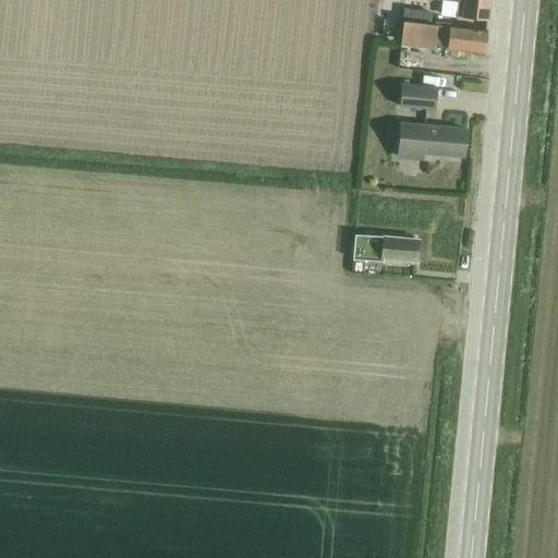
[(437,0),(443,1),(458,2),(457,16),(487,20),(489,0),(437,0)]
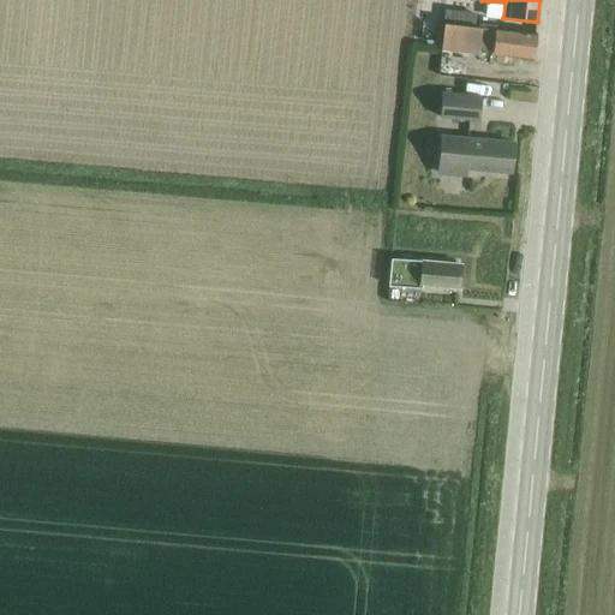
[(449,24),(472,27),(473,17),(446,13),(445,24),(449,24)]
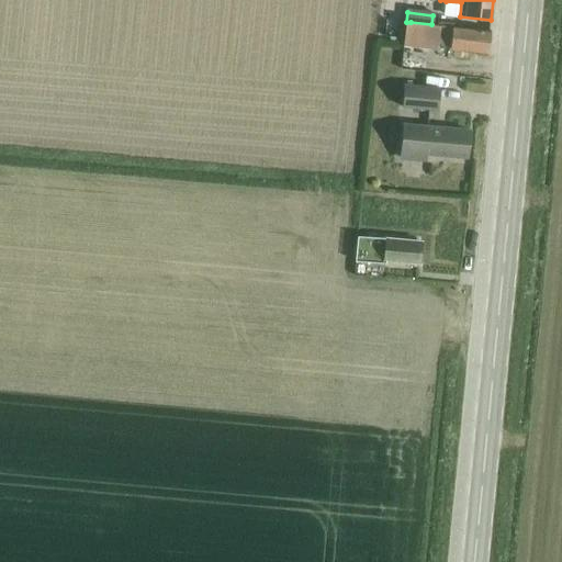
[(406,22),(403,42),(440,46),(452,47),(452,49),(487,54),(490,32),(431,24),(406,22)]
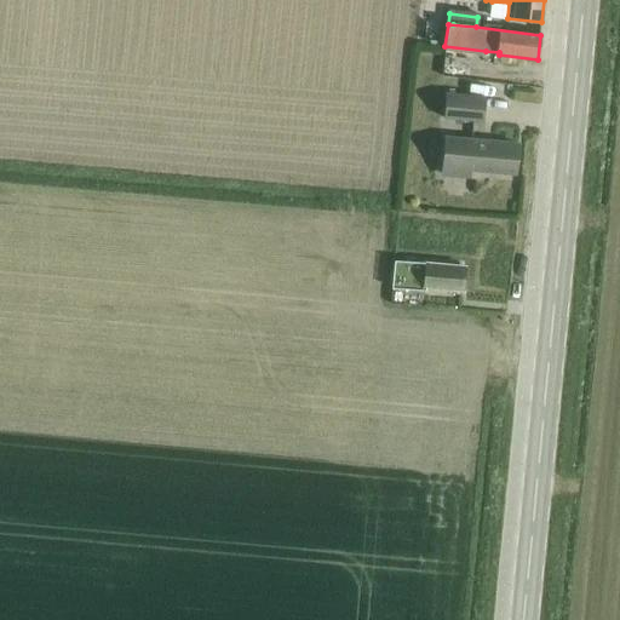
[(445,119),(482,122),(484,97),(446,95),(445,119)]
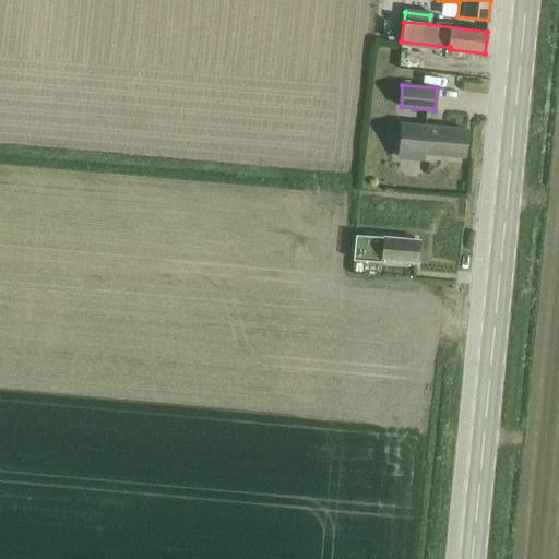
[(402,125),(399,157),(423,159),(424,153),(464,156),(466,130),(402,125)]
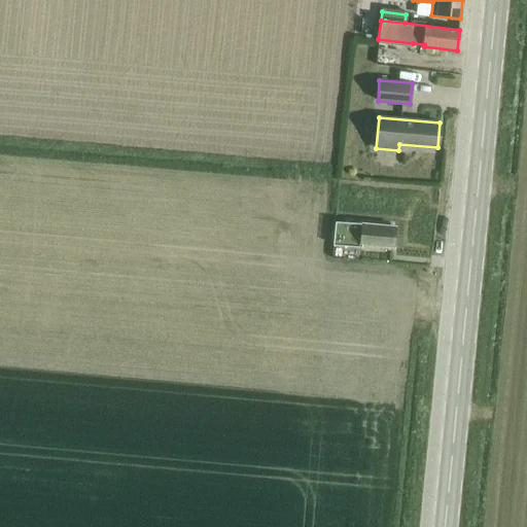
[(392,247),(394,226),(362,224),(336,222),(334,245),(361,247),(361,244),(392,247)]
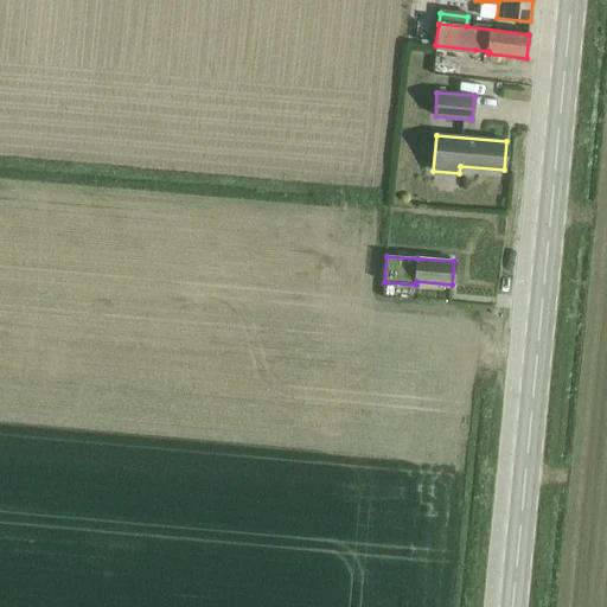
All buildings are outlined.
